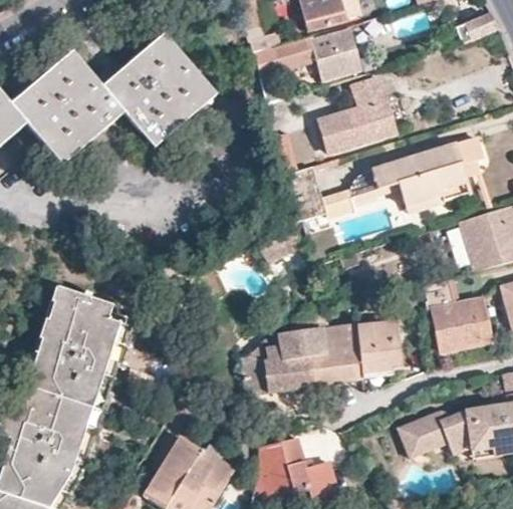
[(248,0),(240,3),(252,50),(264,47),(266,46),(254,0),(248,0)]
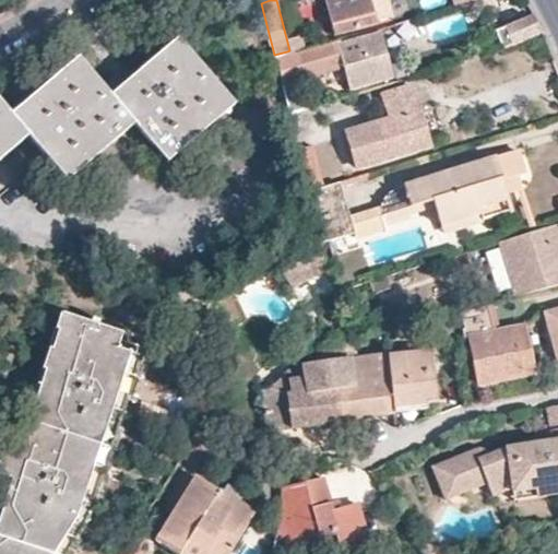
[(323,0),(323,1),(296,10),(301,30),(331,21),(334,33),(375,21),(375,19),(392,14),(388,0),(323,0)]
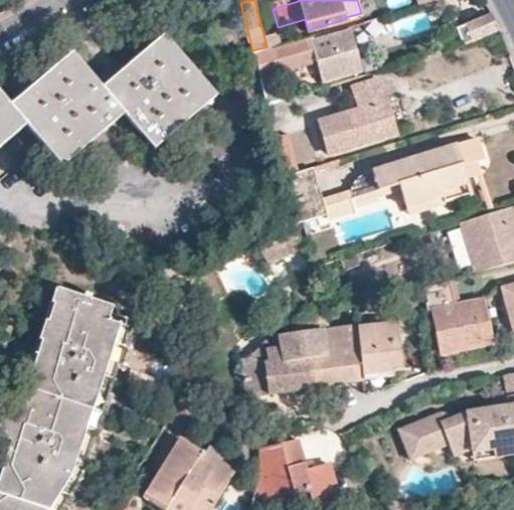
[(467,20),(472,39),(502,30),(492,12),(467,20)]
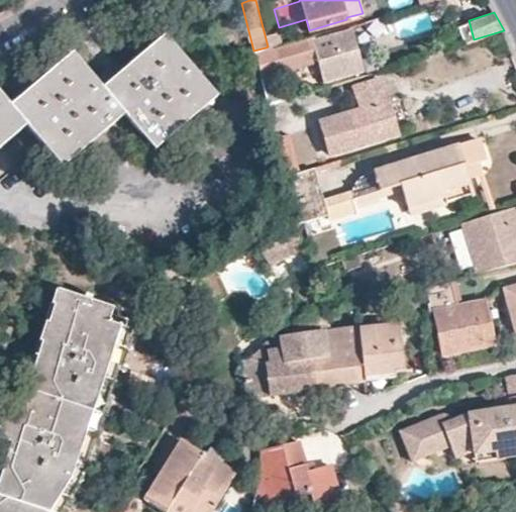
[(308,35),(305,35),(268,46),(266,47),(270,61),(278,59),(281,67),(316,57),(323,80),(362,69),(355,46),(350,25),(316,35),(313,35),(311,35),(308,35)]
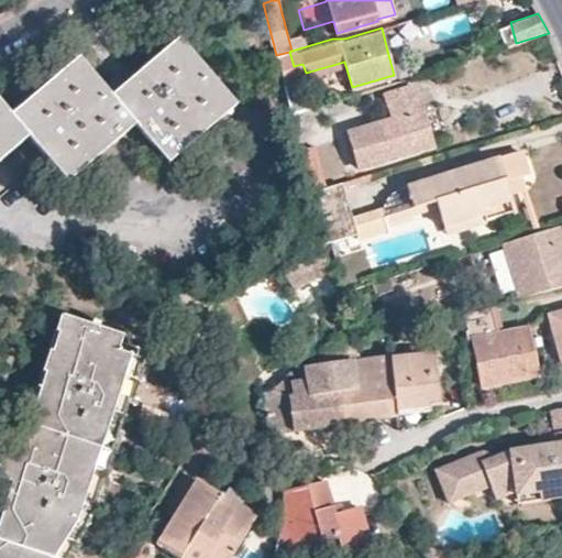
[(64,172),(131,116),(163,154),(231,99),(178,36),(144,66),(112,93),(79,54),(43,85),(14,109),(13,110),(11,110),(11,109),(0,97),(0,148),(25,127),(64,172)]
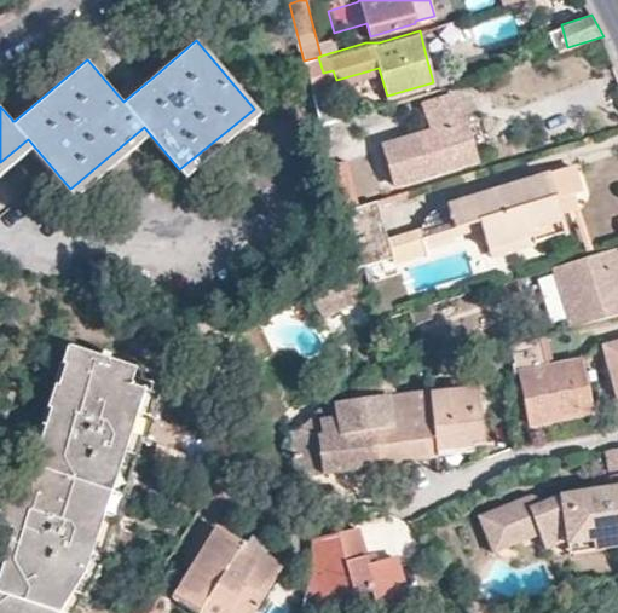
[(455,93),(425,102),(432,128),(382,143),(393,179),(473,156),(463,125),(455,93)]
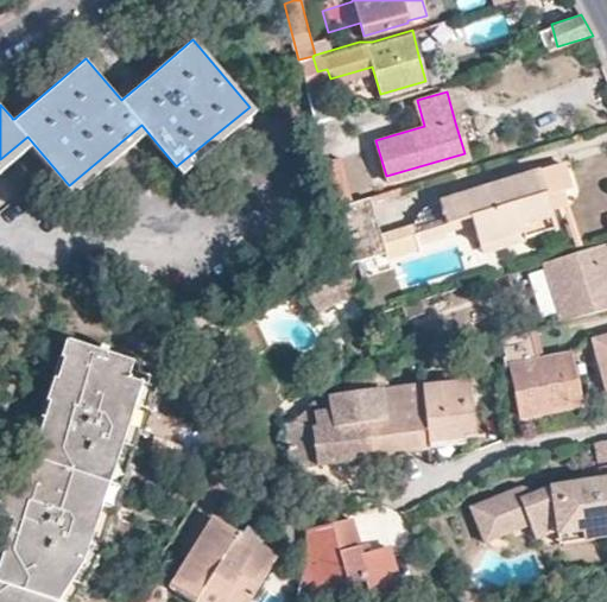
[(337,156),(323,159),(332,194),(347,190),(337,156)]
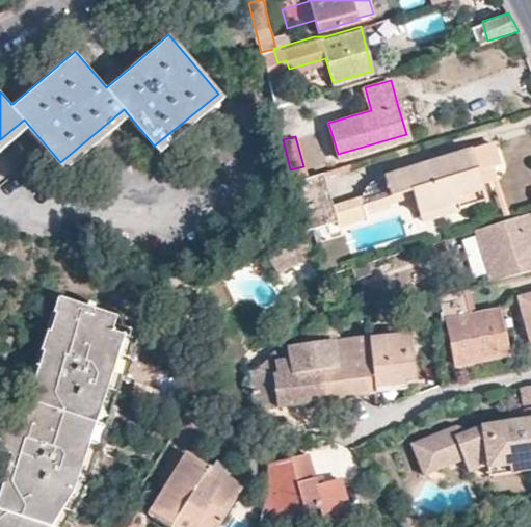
[(481,202),(477,183),(490,180),(487,165),(495,162),(490,142),(468,149),(366,180),(362,182),(360,185),(357,188),(356,193),(360,205),(408,190),(409,198),(415,214),(452,204),(454,210),(481,202)]
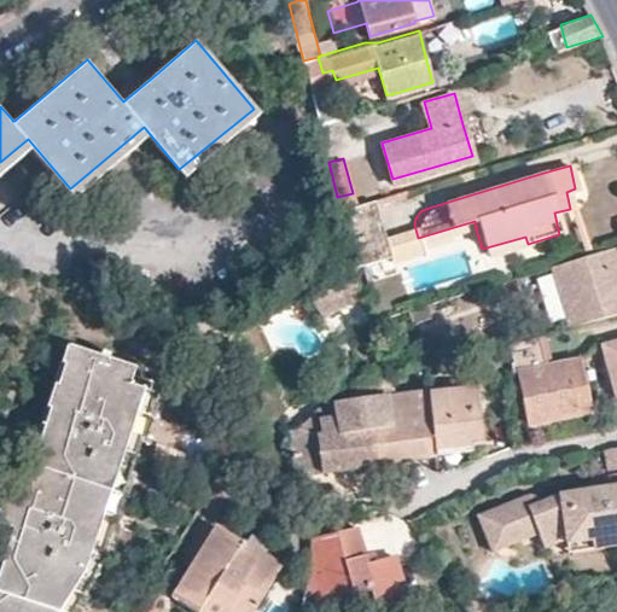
[(373,198),(341,208),(353,264),(388,254),(373,198)]
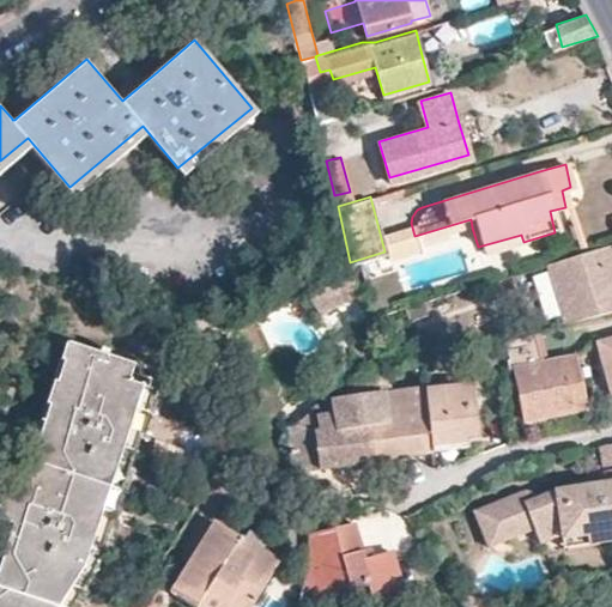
[(417,244),(472,228),(471,219),(414,236),(417,244)]
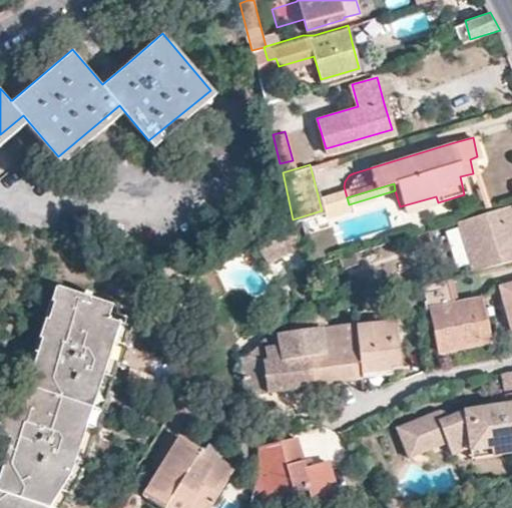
[(402,212),(438,202),(436,196),(400,206),(402,212)]
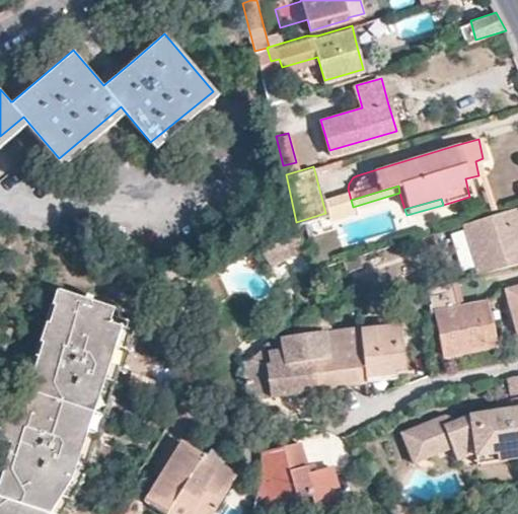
[(517,206),(465,220),(481,273),(517,262),(517,206)]
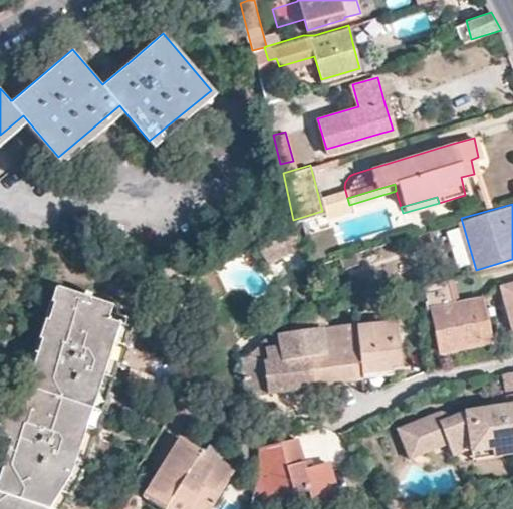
[(299,243),(291,224),(258,240),(266,258),(299,243)]
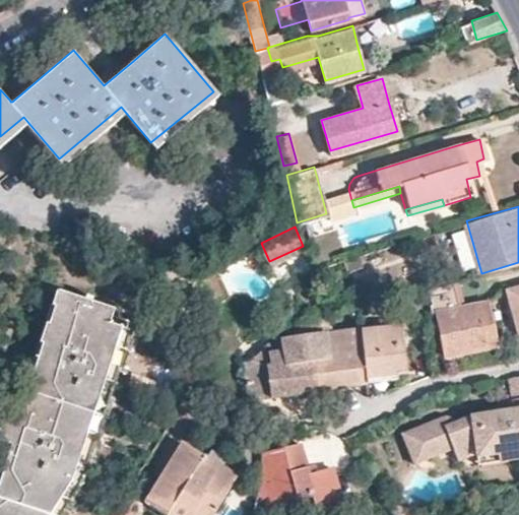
[(360,250),(342,254),(345,266),(363,261),(360,250)]
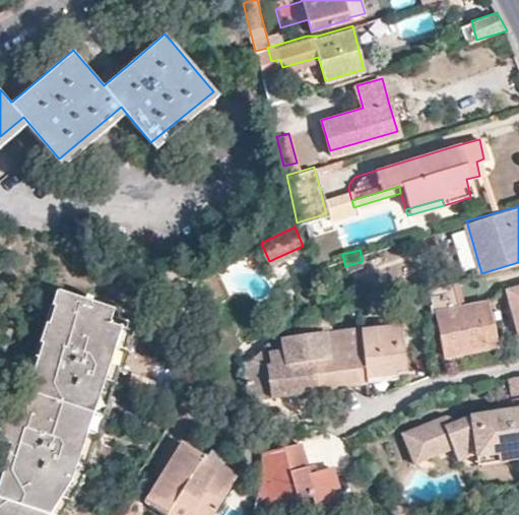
[(461,305),(455,280),(430,287),(434,306),(439,305),(448,352),(468,348),(498,343),(487,299),(461,305)]
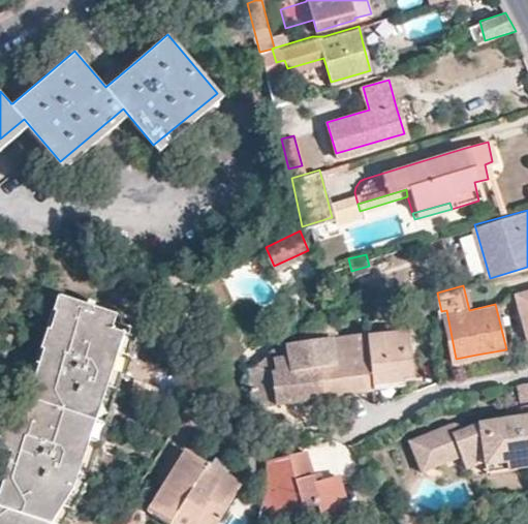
[(527,333),(527,288),(517,293),(527,334),(527,333)]
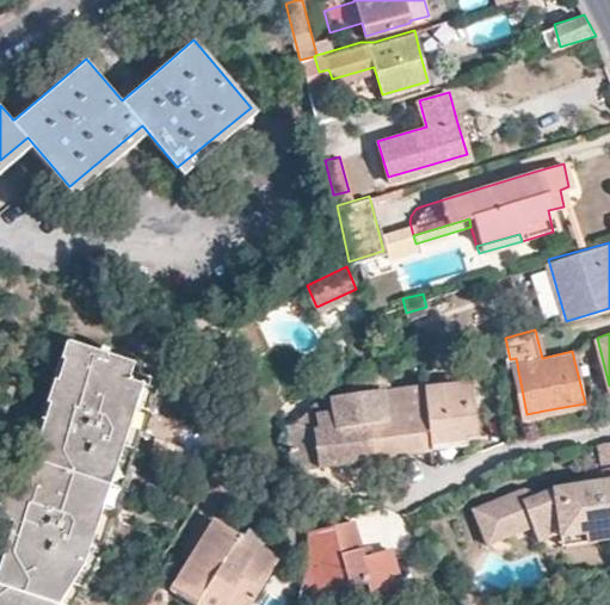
[(94,568),(104,551),(111,554),(112,554),(114,554),(114,553),(118,537),(125,538),(148,470),(142,468),(153,436),(146,432),(159,389),(162,380),(141,370),(141,365),(68,341),(48,399),(63,403),(57,421),(43,417),(22,477),(4,473),(0,483),(0,494),(19,502),(13,518),(0,559),(0,604),(80,604),(102,570),(94,568)]
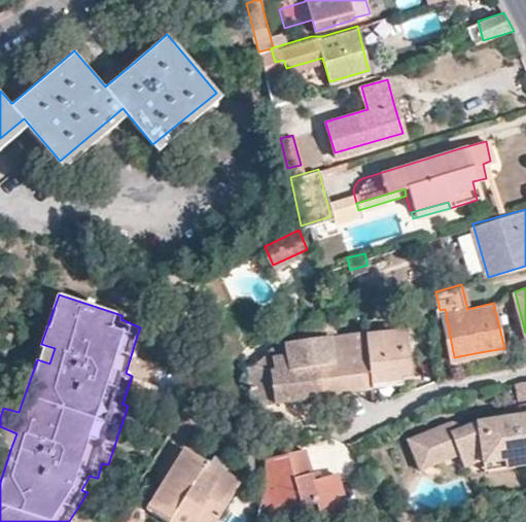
[(307,392),(326,390),(323,359),(337,357),(335,338),(315,340),(313,322),(300,324),(301,336),(287,338),(289,350),(265,353),(255,361),(259,398),(307,392)]
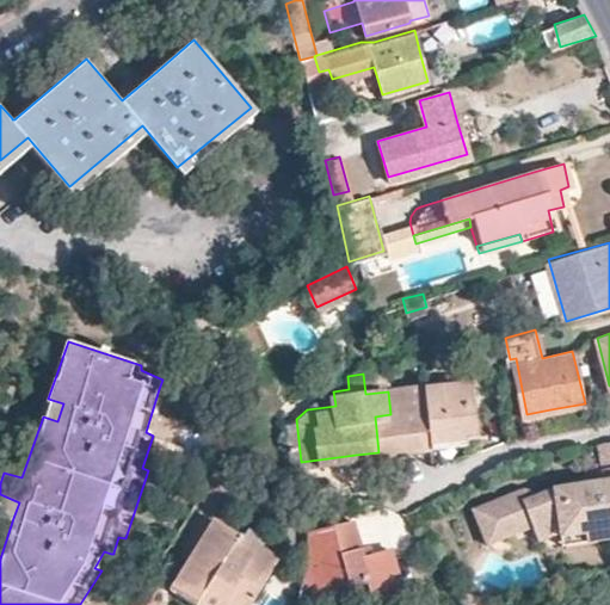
[(424,386),(429,445),(478,438),(475,407),(472,382),(470,381),(469,380),(468,380),(424,386)]
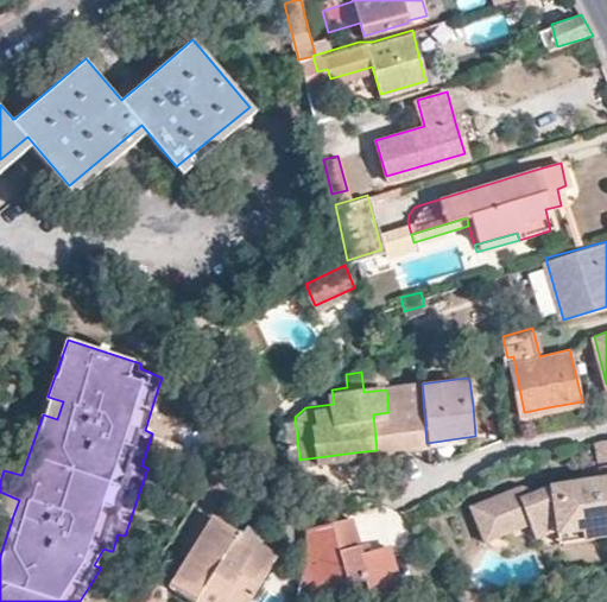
[(373,414),(377,450),(404,447),(427,443),(422,384),(386,390),(389,412),(373,414)]
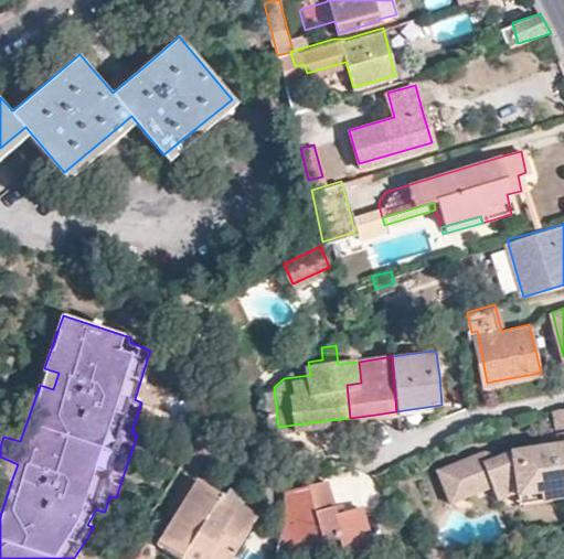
[(44,368),(40,385),(53,389),(59,373),(44,368)]
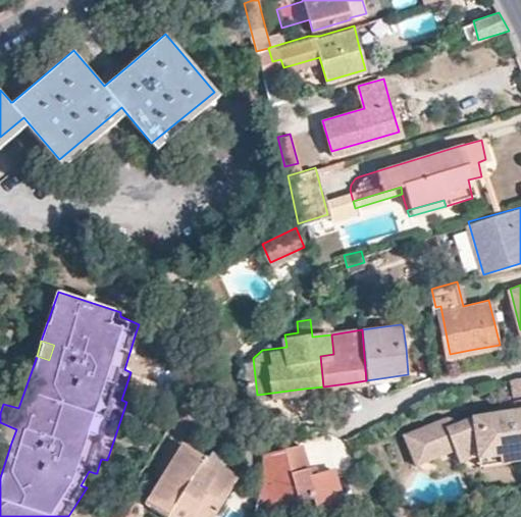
[(520,395),(520,378),(510,381),(512,397),(520,395)]
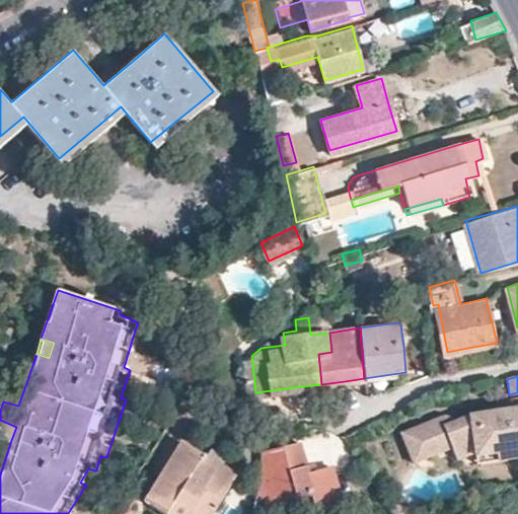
[(398,427),(412,460),(451,444),(456,456),(472,450),(473,453),(494,450),(497,457),(517,454),(517,392),(509,394),(504,394),(467,409),(452,416),(449,411),(444,410),(398,427)]
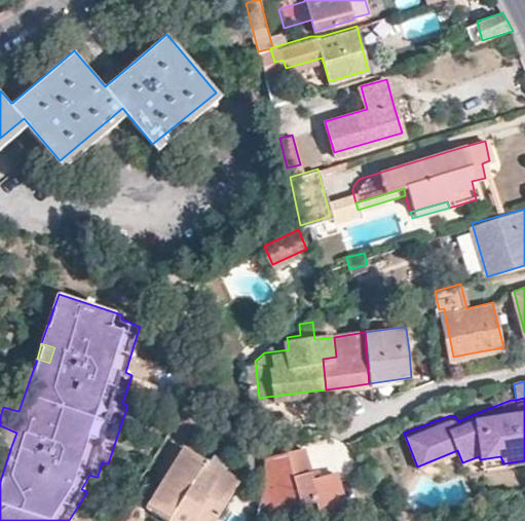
[(0,442),(11,446),(16,433),(0,425),(0,442)]
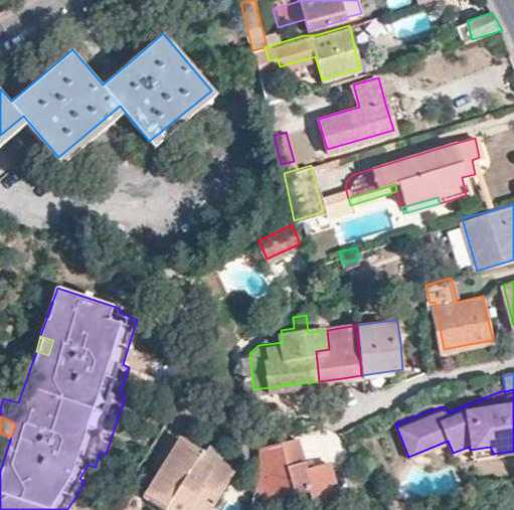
[(218,499),(236,470),(183,436),(146,494),(166,507),(171,509),(189,509),(203,490),(218,499)]
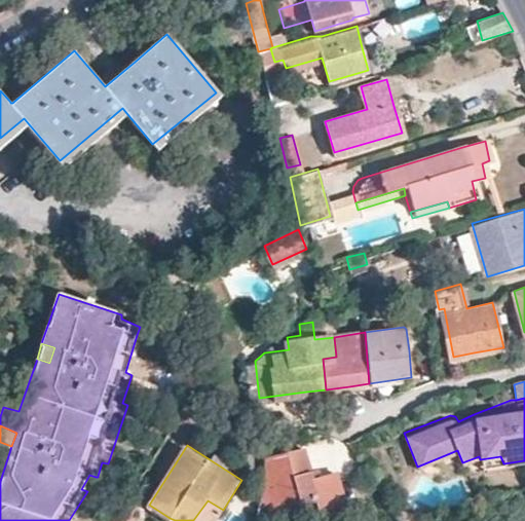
[(309,475),(302,446),(267,454),(265,489),(265,490),(261,506),(271,511),(315,497),(319,509),(346,501),(337,467),(309,475)]
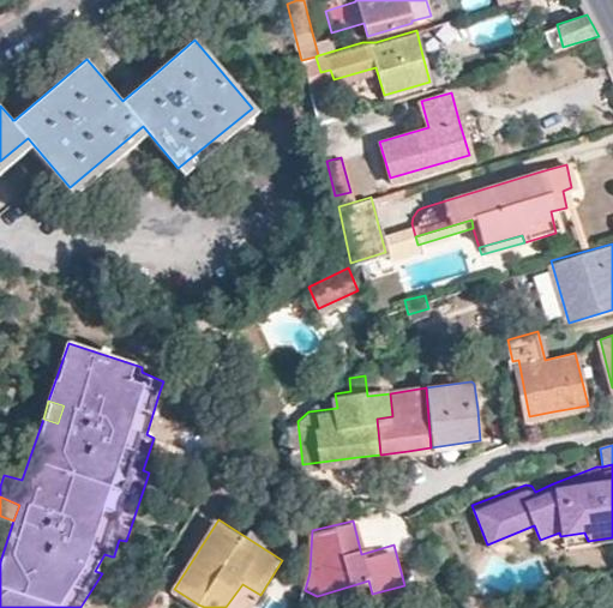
[(156,607),(169,587),(151,575),(128,607),(156,607)]
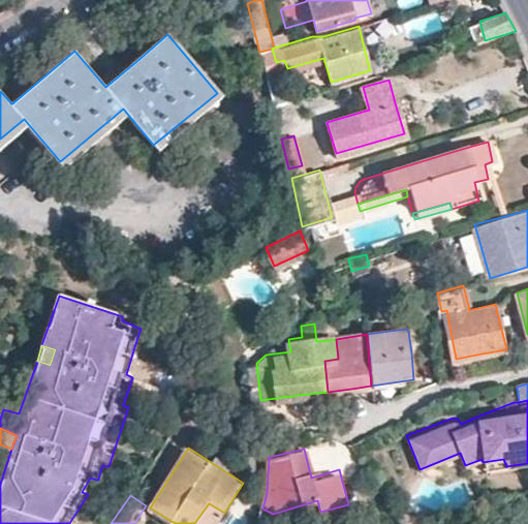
[(422,510),(412,512),(404,509),(402,505),(400,501),(394,504),(393,505),(404,523),(406,523),(423,520),(424,519),(422,510)]
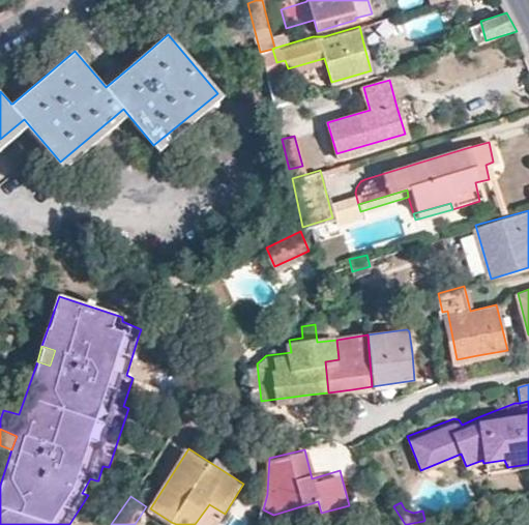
[(217,524),(225,514),(209,504),(195,524),(217,524)]
